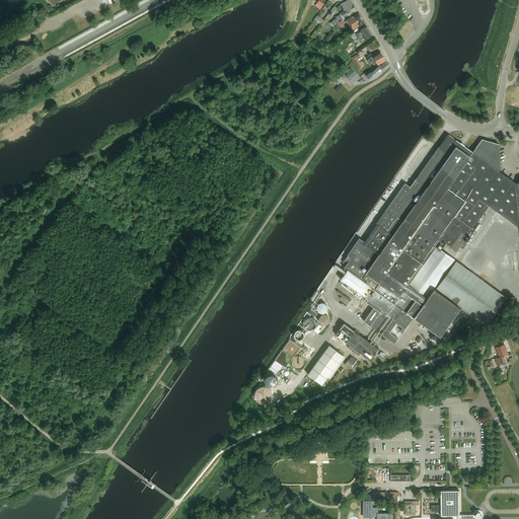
[(316,3),(314,5),(319,9),(323,4),(318,0),(316,3)]
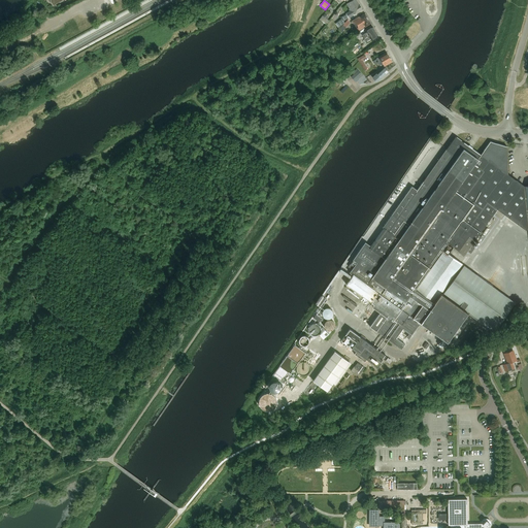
[(339,29),(345,23),(344,21),(354,14),(362,9),(359,3),(359,4),(356,0),(353,0),(347,4),(351,10),(347,13),(347,14),(341,18),(342,19),(335,23),(339,29)]
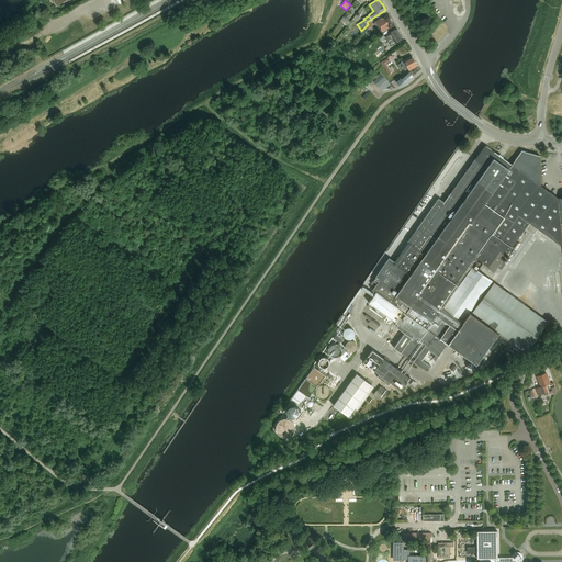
[(383,19),(383,18),(375,22),(381,33),(394,25),(389,15),(383,19)]
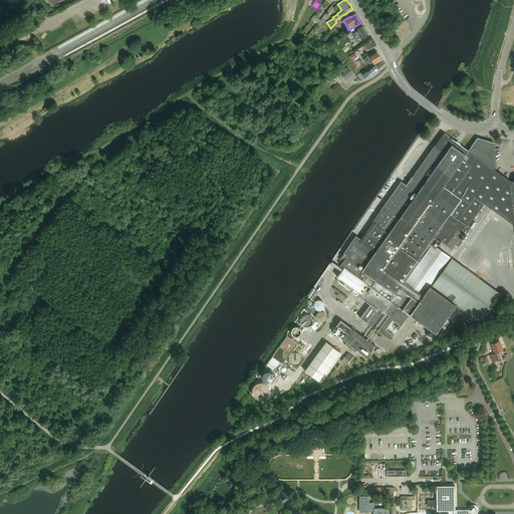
[(320,20),(315,16),(314,15),(311,19),(318,23),(320,20)]
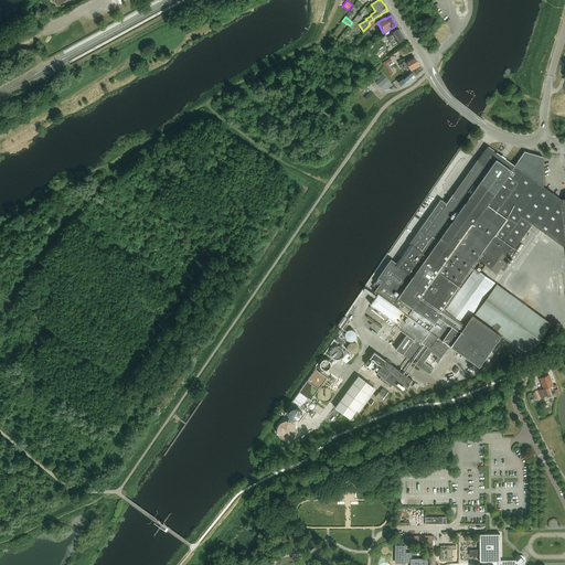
[(372,21),(370,24),(363,31),(363,32),(366,34),(376,24),(372,21)]
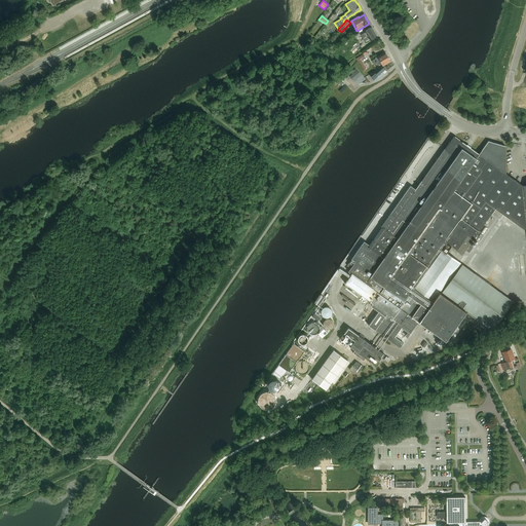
[(377,37),(370,26),(364,30),(366,32),(361,35),(365,41),(370,38),(371,41),(377,37)]
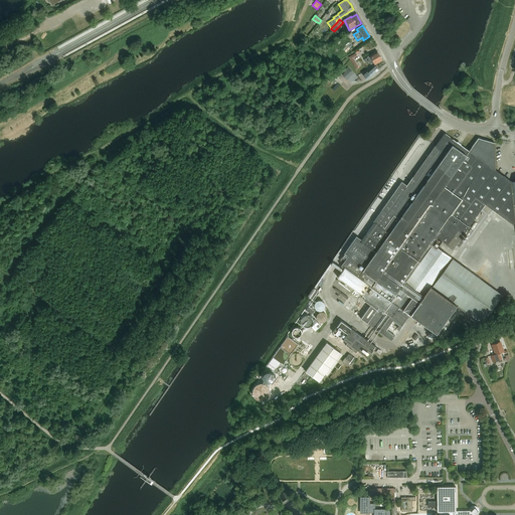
[(369,62),(380,55),(377,50),(367,57),(363,59),(365,62),(368,61),(369,62)]
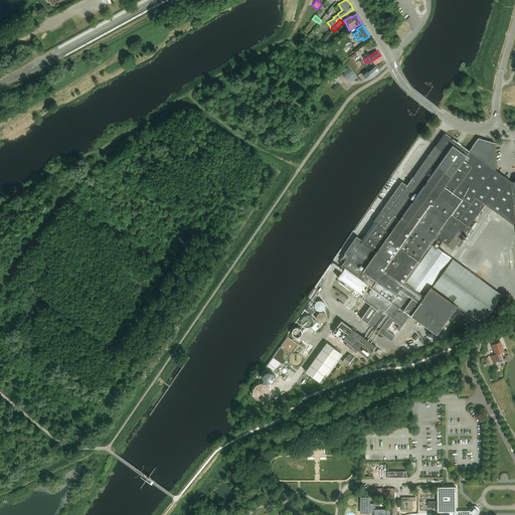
[(356,53),(349,57),(355,68),(358,67),(353,58),(357,56),(356,53)]
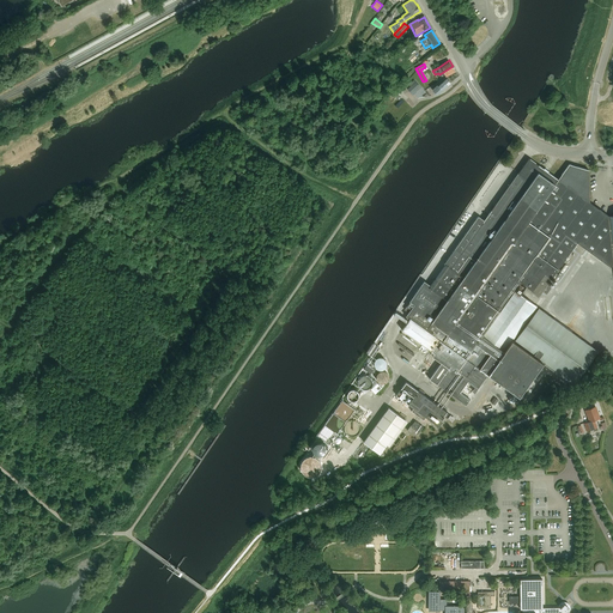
[(447,77),(455,72),(453,66),(439,74),(439,76),(441,74),(442,77),(444,74),(447,77)]
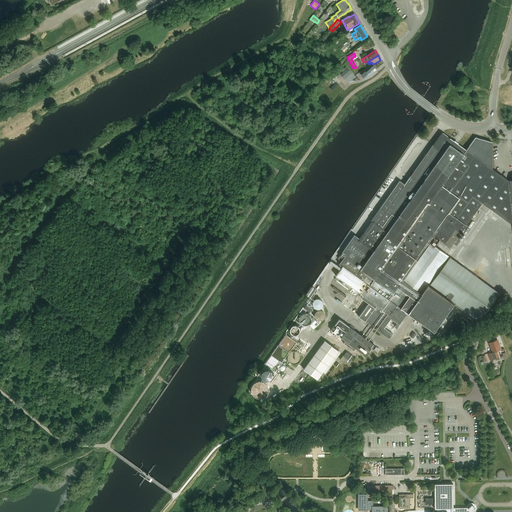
[(373,65),(366,72),(365,71),(361,75),(365,79),(376,68),(373,65)]
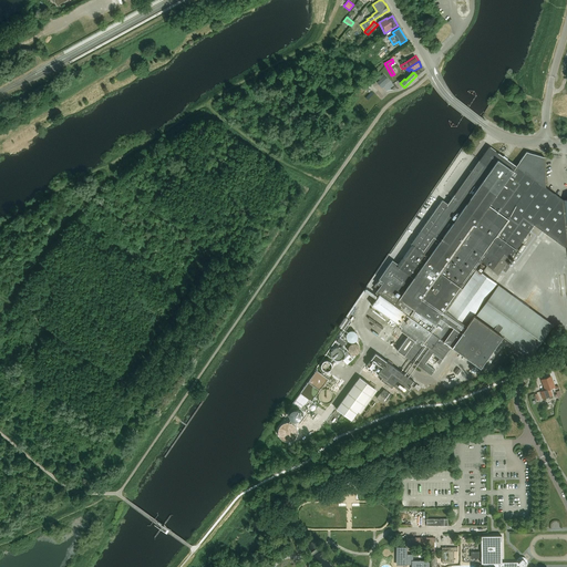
[(384,75),(379,81),(383,85),(389,80),(384,75)]
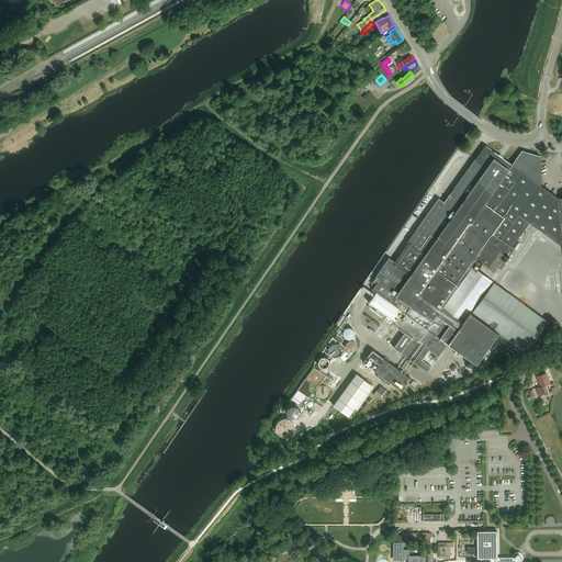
[(366,76),(357,86),(361,90),(371,81),(366,76)]
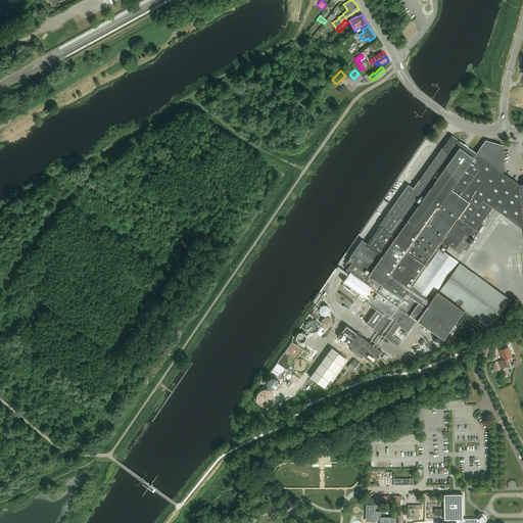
[(350,257),(345,265),(349,267),(346,271),(349,273),(343,282),(378,307),(367,324),(398,346),(417,320),(443,339),(462,313),(464,311),(474,318),(489,329),(510,299),(444,251),(448,245),(460,253),(463,248),(467,251),(469,248),(471,245),(467,243),(492,208),(521,229),(522,228),(522,184),(519,185),(520,186),(504,175),(503,145),(493,142),(487,141),(486,140),(476,153),(468,147),(464,144),(452,135),(443,147),(414,189),(408,185),(398,198),(388,212),(379,226),(380,227),(368,245),(362,241),(350,257)]
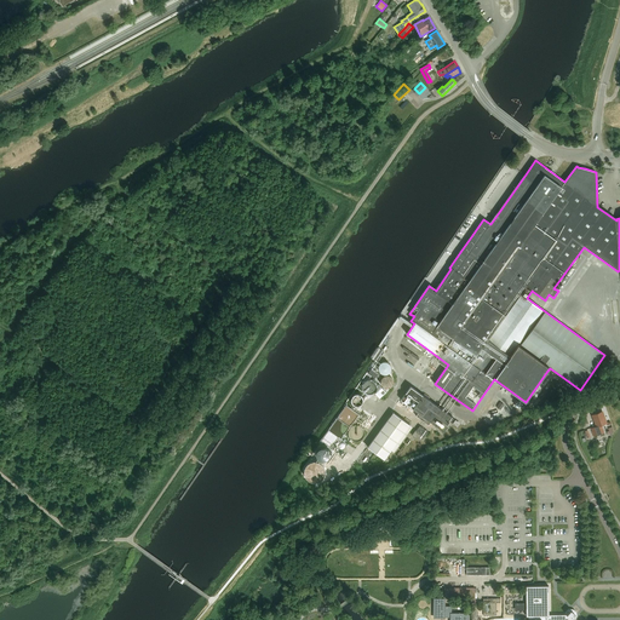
[(373,357),(374,359),(380,362),(386,354),(379,349),(373,357)]
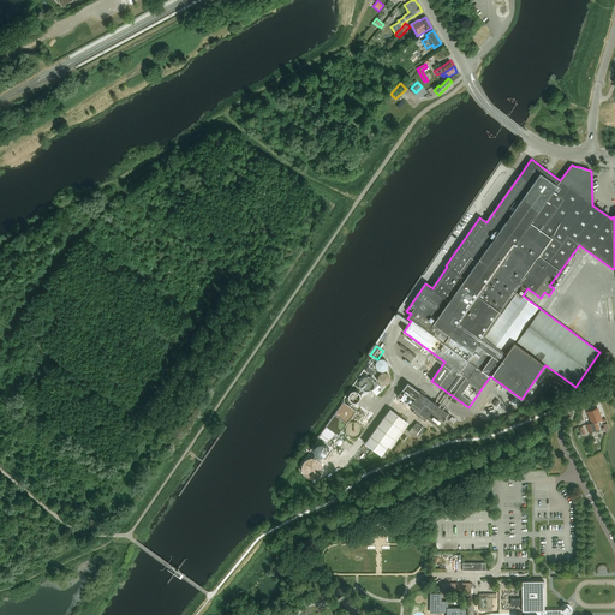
[(380,370),(390,370),(390,359),(380,359),(380,370)]
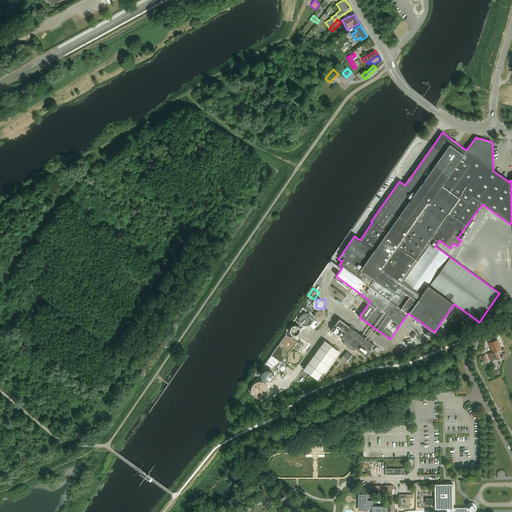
[(310,312),(313,308),(307,304),(304,308),(310,312)]
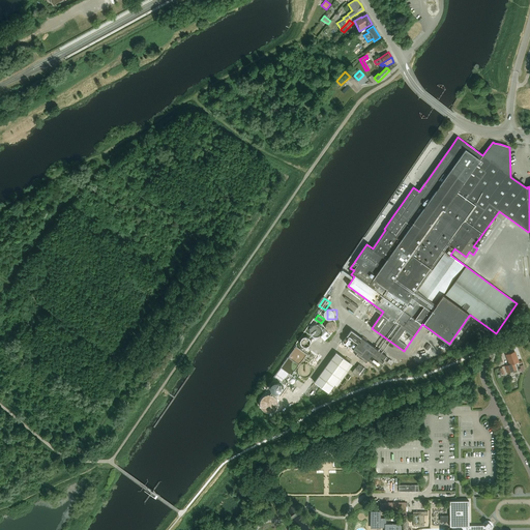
[(326,326),(326,327),(326,328),(326,329),(327,329),(327,330),(328,331),(329,331),(330,331),(331,331),(332,331),(333,331),(334,331),(335,330),(335,329),(336,329),(336,328),(336,327),(336,326),(336,325),(336,324),(335,323),(334,322),(333,322),(333,321),(332,321),(331,321),(330,321),(329,321),(328,322),(327,322),(327,323),(326,324),(326,325),(326,326)]
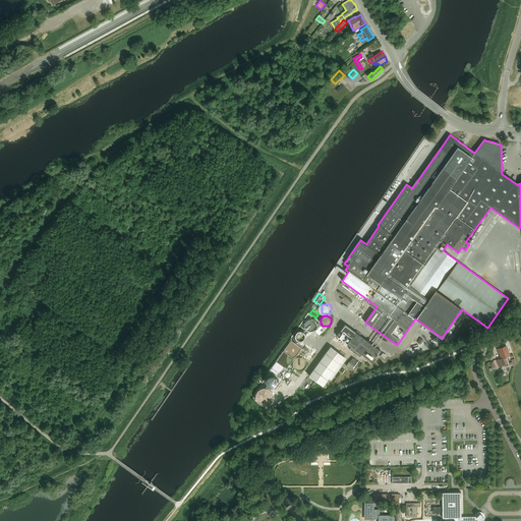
[(314,329),(319,334),(325,329),(319,323),(315,325),(315,326),(315,327),(315,328),(314,329)]
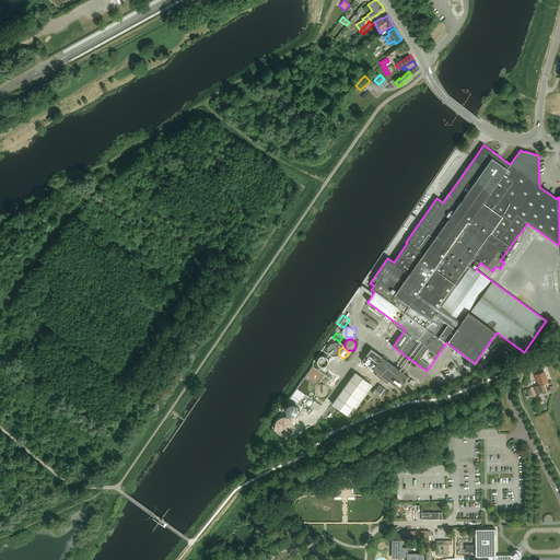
[(383,356),(382,357),(371,349),(362,361),(378,373),(376,376),(387,384),(389,381),(401,389),(409,377),(387,361),(388,359),(383,356)]
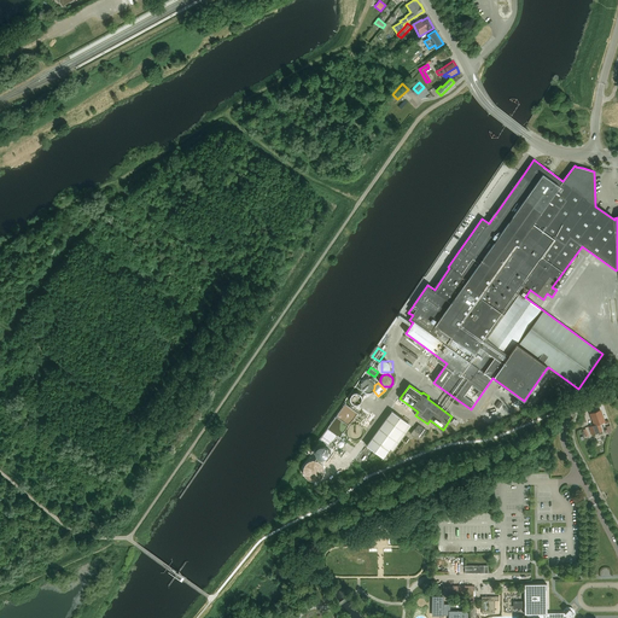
[(383,458),(408,423),(392,410),(367,445),(383,458)]
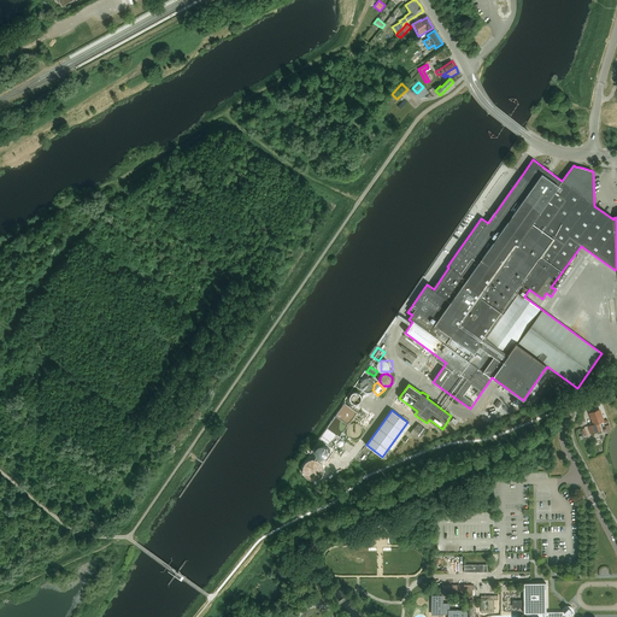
[(598,423),(604,421),(599,410),(589,412),(594,424),(588,427),(592,434),(601,430),(598,423)]
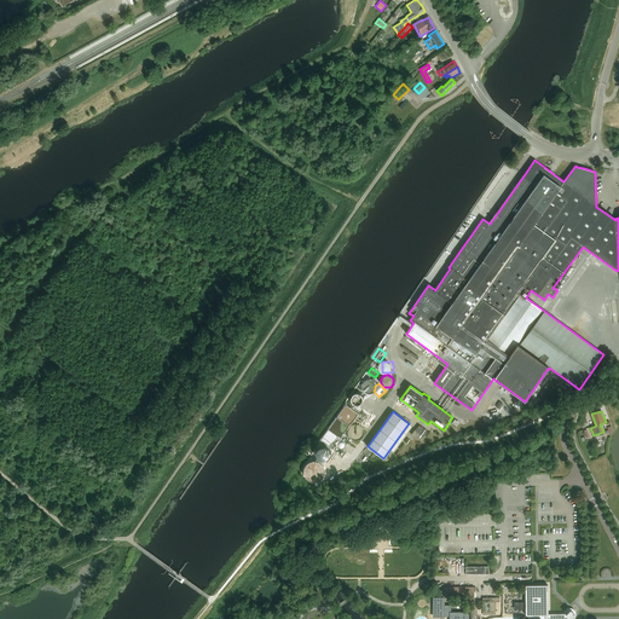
[(350,431),(351,438),(364,437),(364,426),(353,426),(353,429),(350,431)]
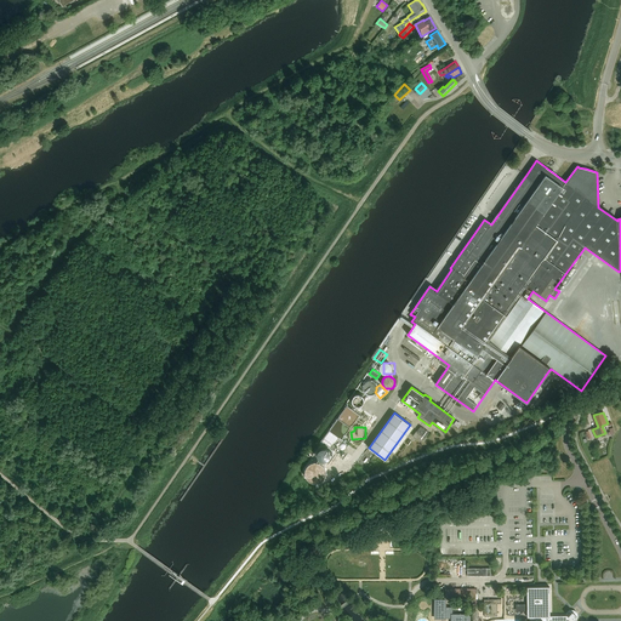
[(423,440),(429,433),(421,427),(417,432),(416,432),(414,436),(420,440),(421,439),(423,440)]
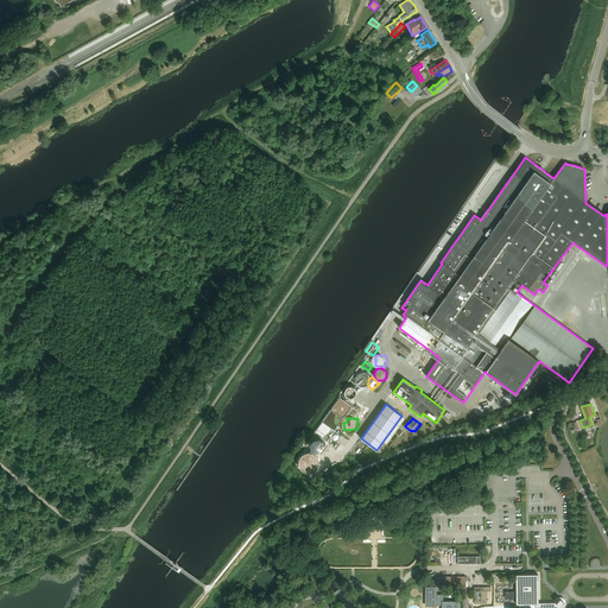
[(335,430),(323,422),(315,431),(328,441),(335,430)]
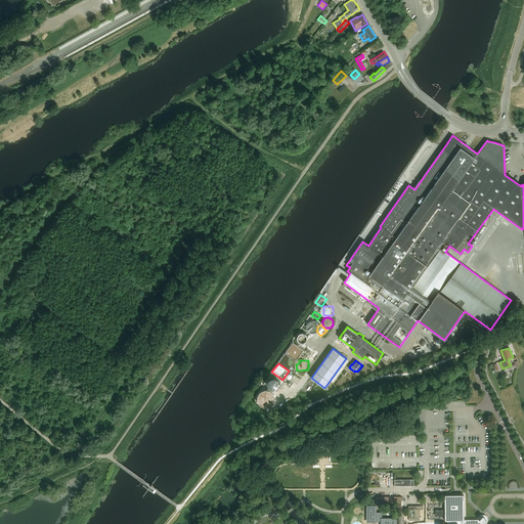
[(482,523),(483,523),(486,520),(482,516),(479,519),(464,520),(464,514),(464,511),(464,509),(464,495),(445,495),(444,495),(444,510),(445,521),(446,521),(446,523),(482,523)]
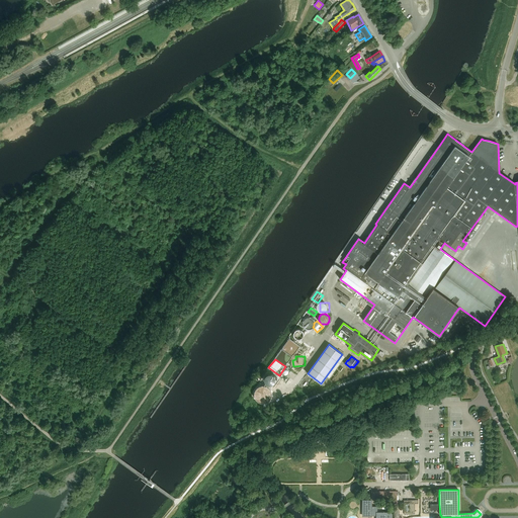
[(397,491),(371,491),(371,497),(377,497),(377,498),(392,498),(392,504),(397,504),(397,491)]
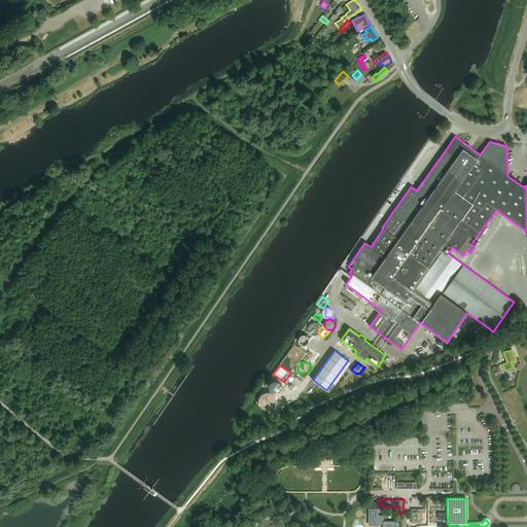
[(377,514),(377,508),(369,508),(369,524),(383,524),(383,521),(383,515),(377,514)]
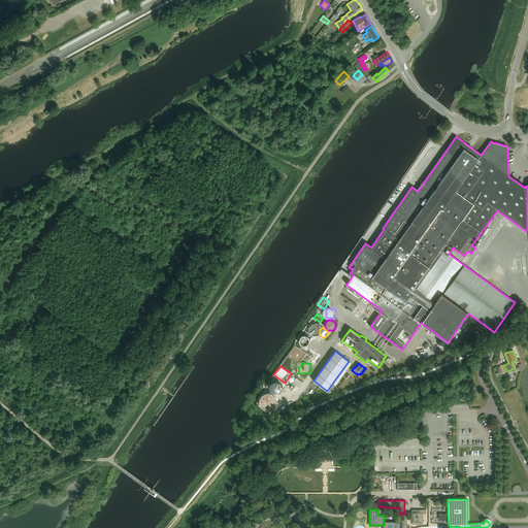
[(423,524),(423,514),(426,514),(426,509),(411,509),(411,513),(407,513),(407,520),(411,520),(411,524),(423,524)]
